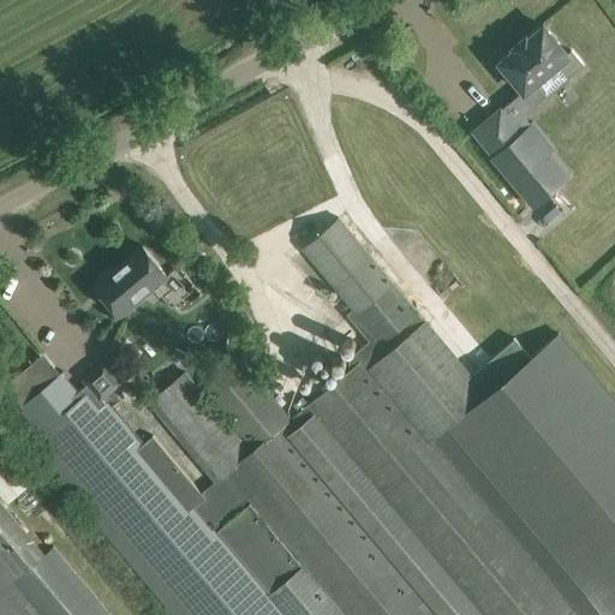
[(515,48),(500,61),(524,89),(520,91),(532,106),(584,64),(572,49),(568,53),(544,24),(529,37),(527,35),(514,46),(515,48)]
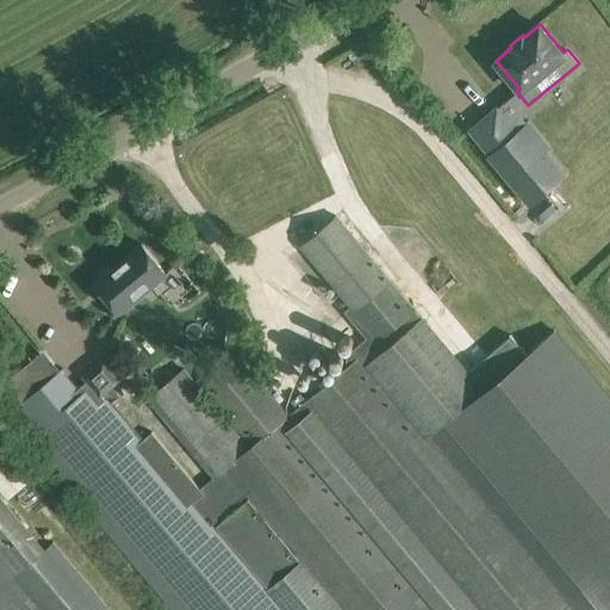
[(497,107),(471,129),(492,154),(490,155),(530,204),(565,174),(545,149),(537,155),(497,107)]
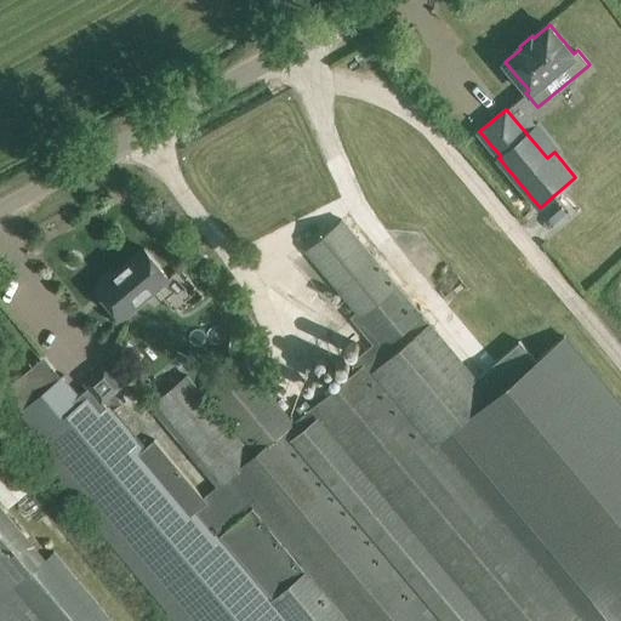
[(24,381),(9,393),(22,409),(18,412),(56,455),(45,465),(176,620),(620,620),(620,403),(564,335),(536,360),(520,341),(477,377),(422,315),(341,218),(306,249),(358,311),(351,317),(374,343),(353,362),(354,371),(295,421),(243,360),(205,392),(250,445),(248,448),(187,375),(155,402),(151,406),(217,486),(204,497),(154,439),(144,449),(113,410),(124,402),(115,391),(124,385),(107,364),(87,381),(91,386),(79,394),(63,375),(62,376),(36,397),(24,381)]
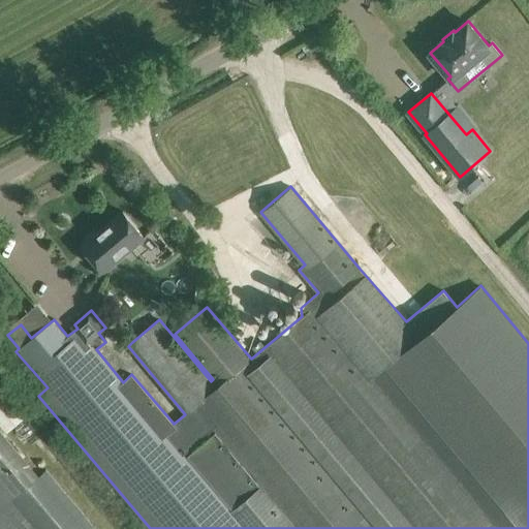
[(82,245),(95,260),(103,270),(145,236),(123,211),(82,245)]
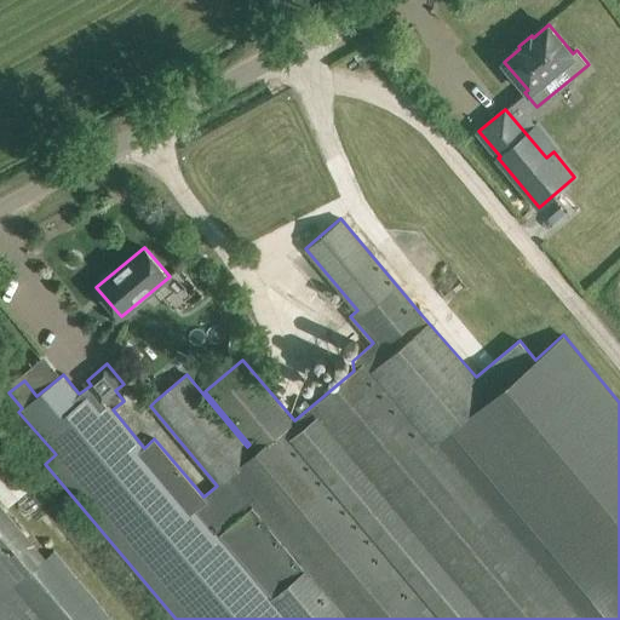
[(9,466),(0,472),(0,495),(7,505),(29,488),(30,487),(11,464),(9,466)]
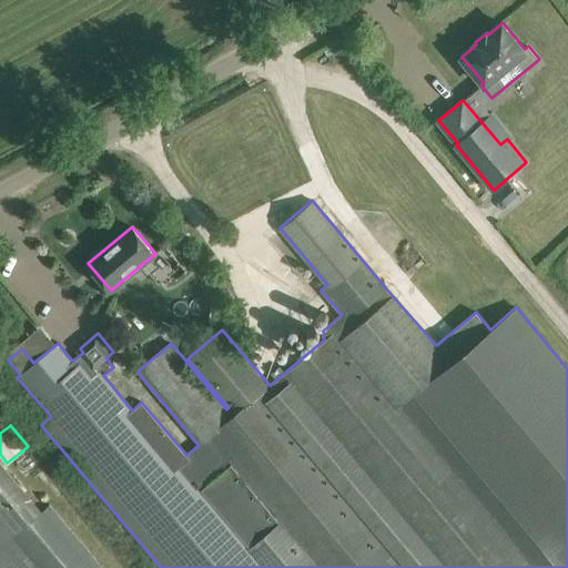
[(0,567),(105,567),(66,521),(52,505),(43,513),(3,466),(0,462),(0,567)]
